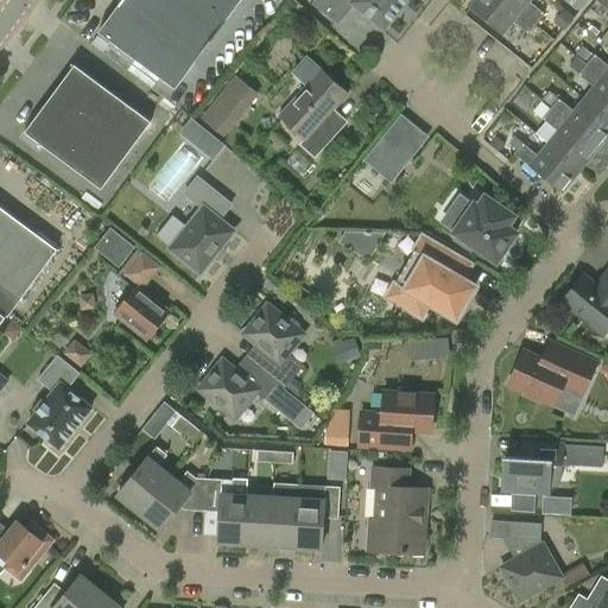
[(175,89),(210,40),(154,0),(121,0),(99,32),(175,89)]
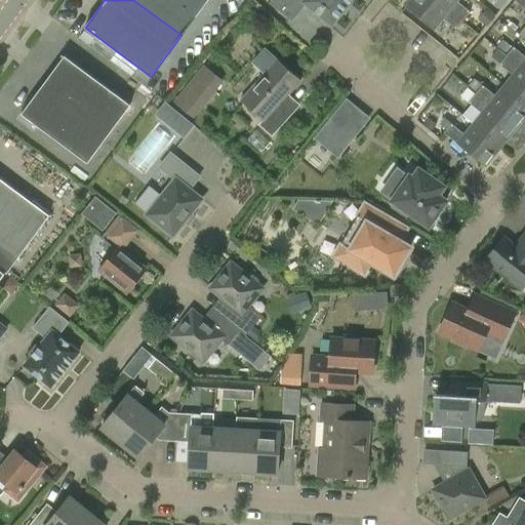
[(133,0),(182,35),(207,0),(133,0)]
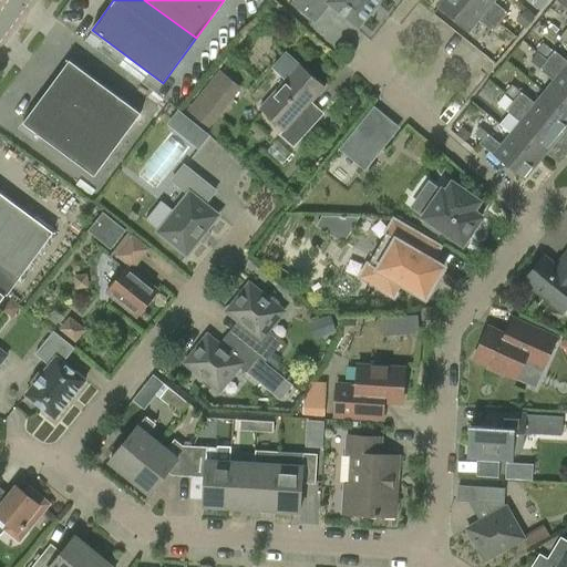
[(358,28),(380,0),(296,0),(294,3),(315,21),(328,3),(358,28)]
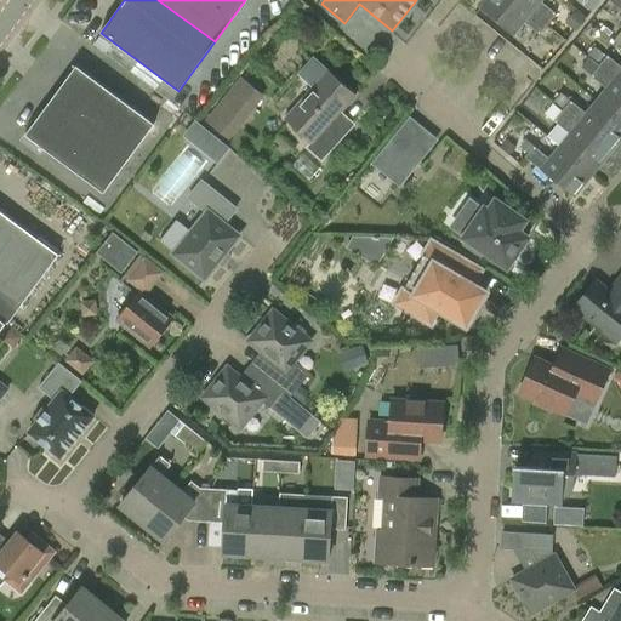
[(540,35),(548,26),(517,0),(489,0),(482,10),(513,34),(524,22),(540,35)]
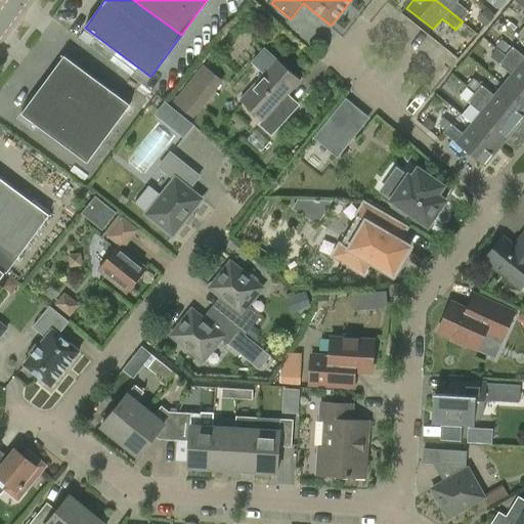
[(455,0),(436,0),(463,22),(469,13),(455,1),(455,0)]
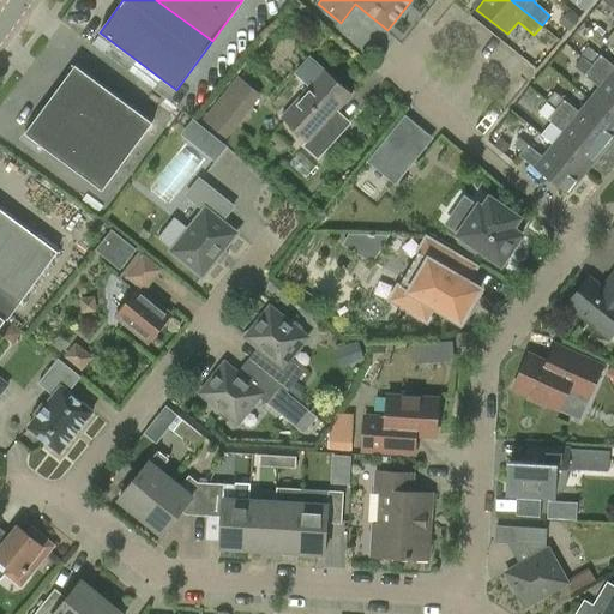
[(595,0),(581,0),(577,6),(585,12),(595,0)]
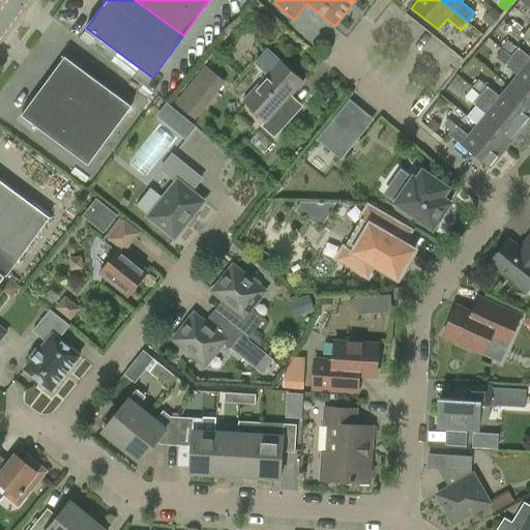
[(492,27),(499,18),(491,11),(483,21),(492,27)]
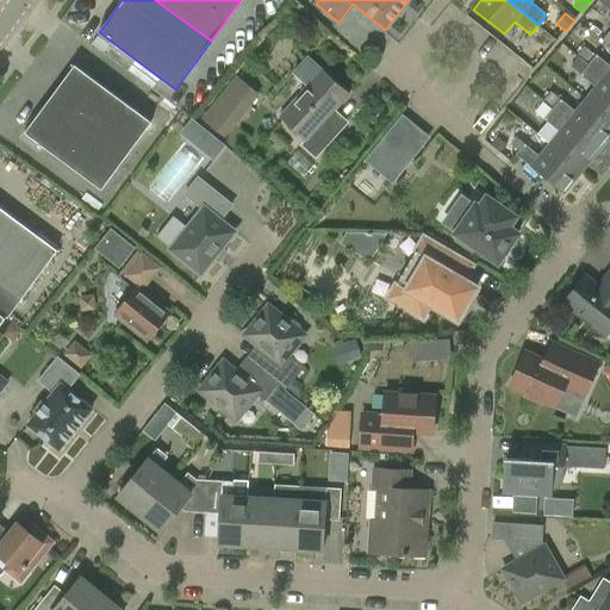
[(609,66),(597,55),(590,64),(609,81),(609,66)]
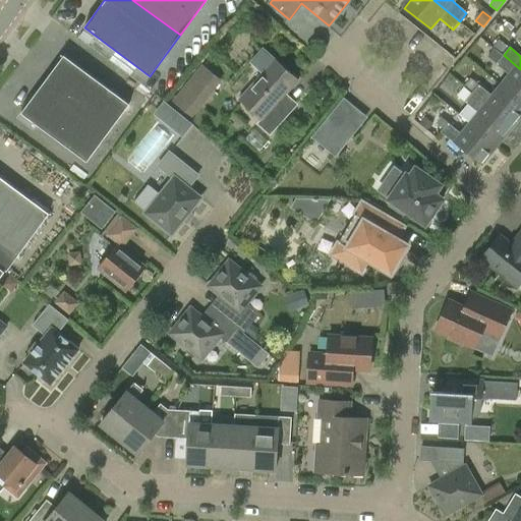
[(487,58),(510,75),(502,85),(520,101),(520,69),(504,55),(503,56),(494,49),(487,58)]
